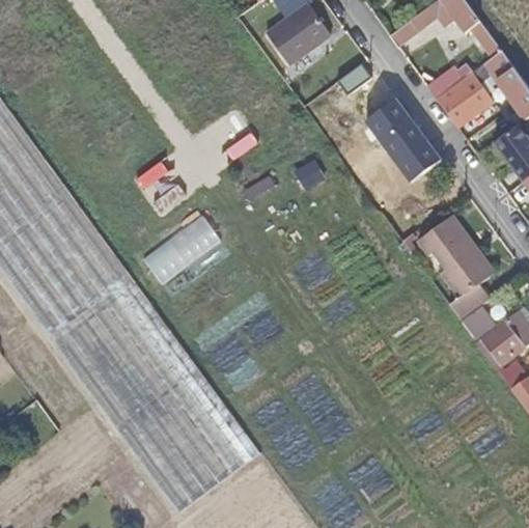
[(282,15),(302,0),(273,0),(282,15)]
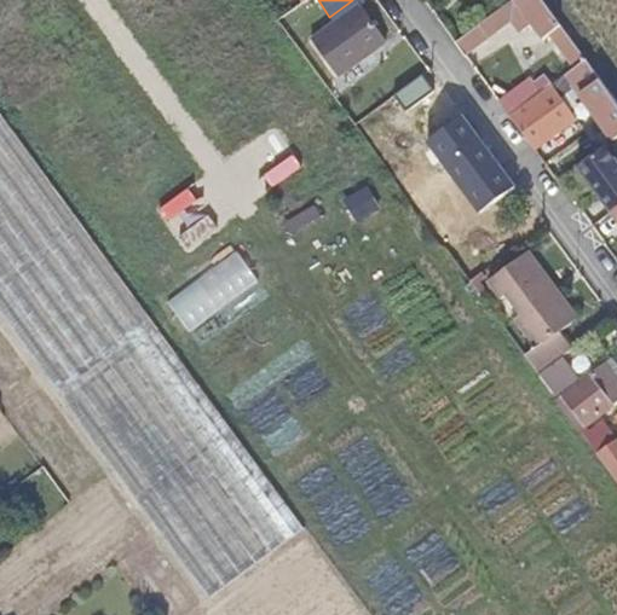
[(541,36),(547,33),(572,68),(584,58),(541,0),(513,0),(541,36)]
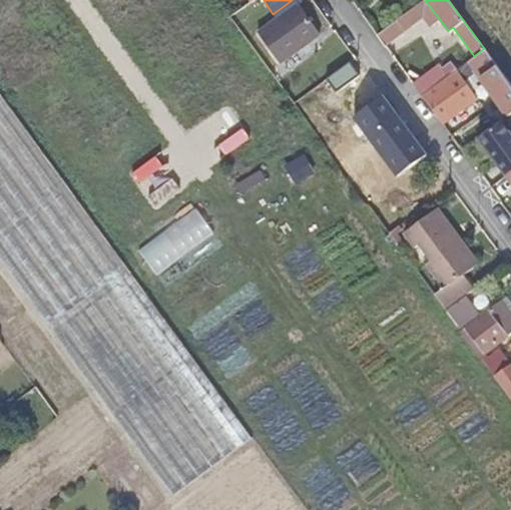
[(297,3),(257,32),(279,62),(318,33),(297,3)]
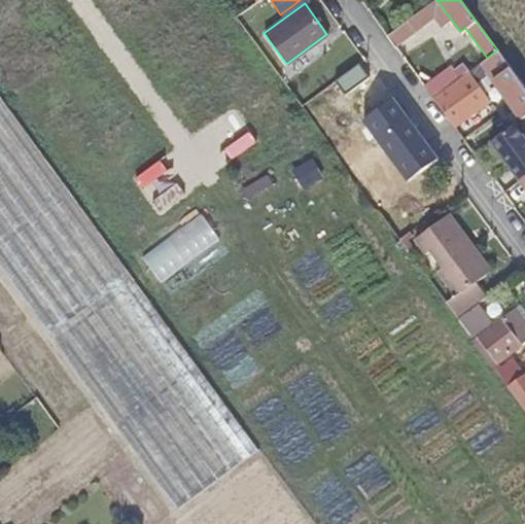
[(394,45),(428,21),(420,10),(386,35),(394,45)]
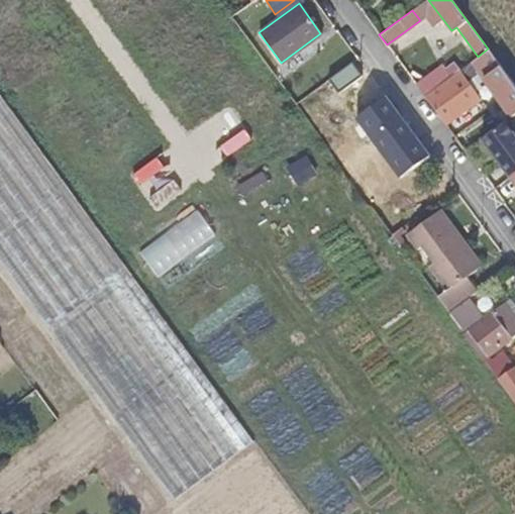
[(426,16),(400,34),(406,42),(432,24),(426,16)]
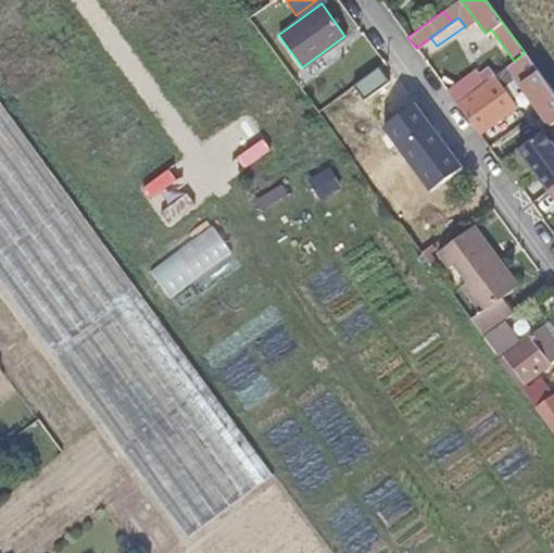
[(477,133),(514,104),(502,88),(512,79),(511,77),(514,74),(551,125),(553,123),(553,91),(525,52),(514,61),(493,76),(495,78),(468,98),(467,96),(456,103),(477,133)]
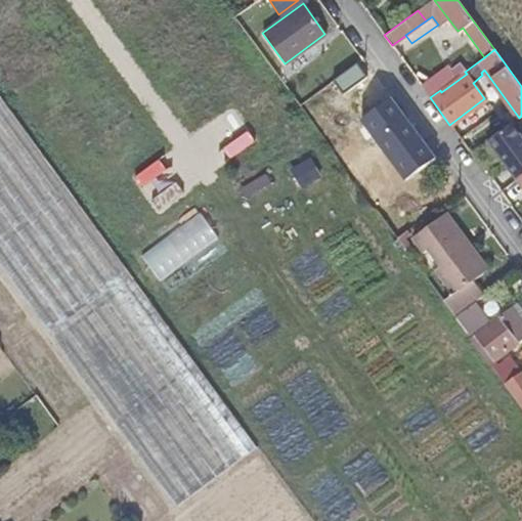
[(457,78),(465,72),(458,61),(448,68),(457,78)]
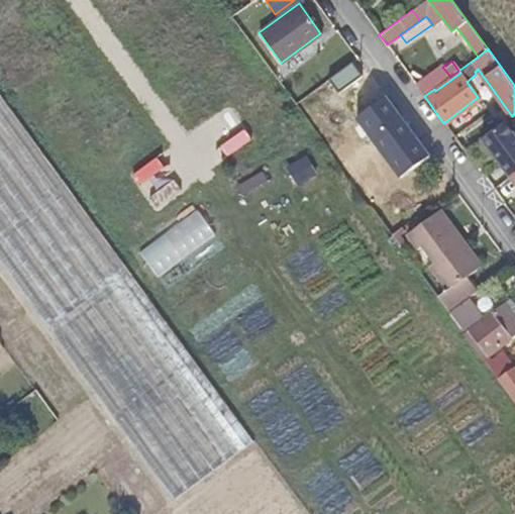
[(434,89),(450,77),(442,67),(439,62),(414,82),(424,96),(434,89)]
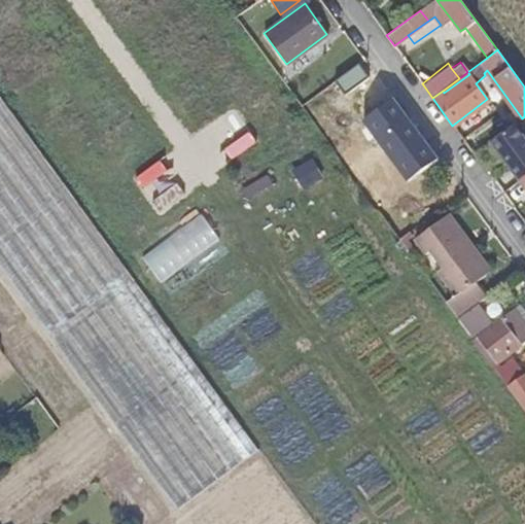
[(214,482),(258,448),(0,97),(0,265),(178,508),(214,482)]
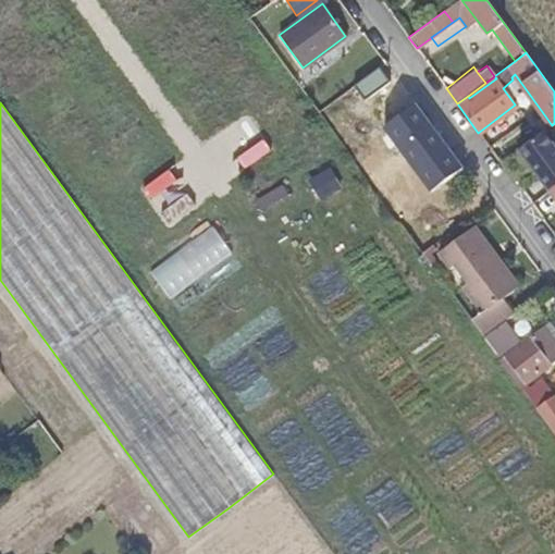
[(377,135),(368,142),(375,151),(384,146),(377,135)]
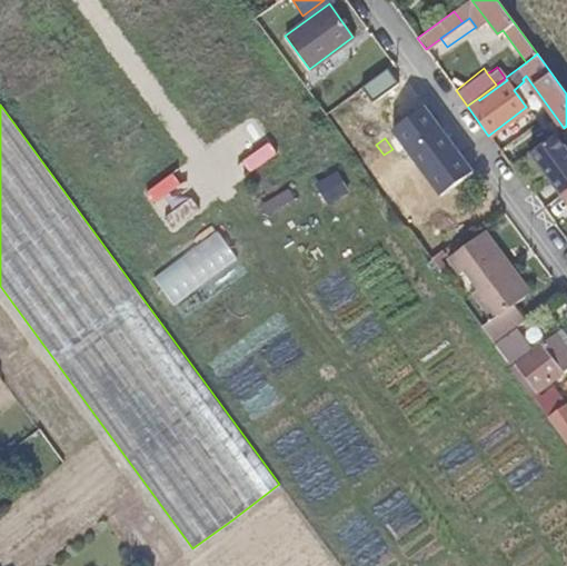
[(372,179),(380,174),(367,156),(359,161),(372,179)]
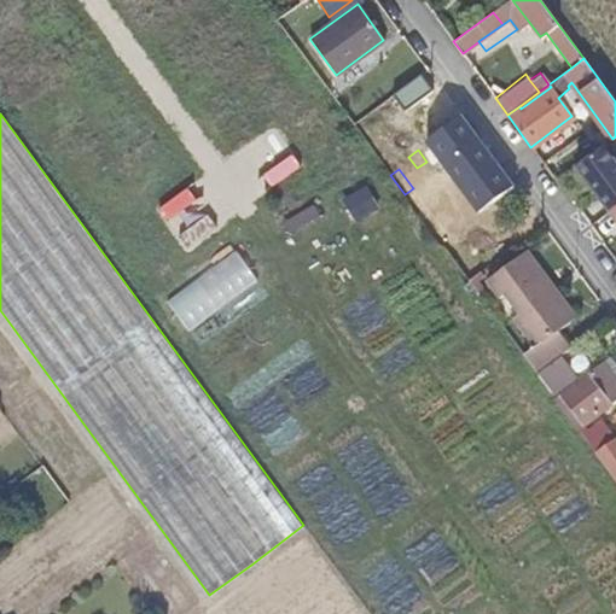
[(238,245),(169,294),(191,325),(260,275),(238,245)]
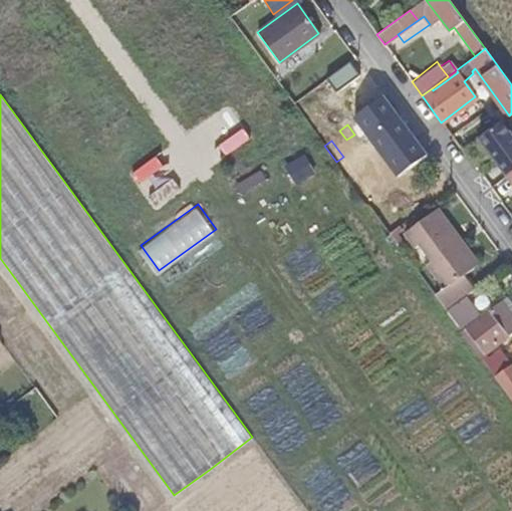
[(465,296),(474,288),(463,273),(473,266),(454,241),(459,238),(437,209),(405,232),(415,246),(421,241),(434,259),(428,263),(446,287),(435,294),(446,309),(465,296)]
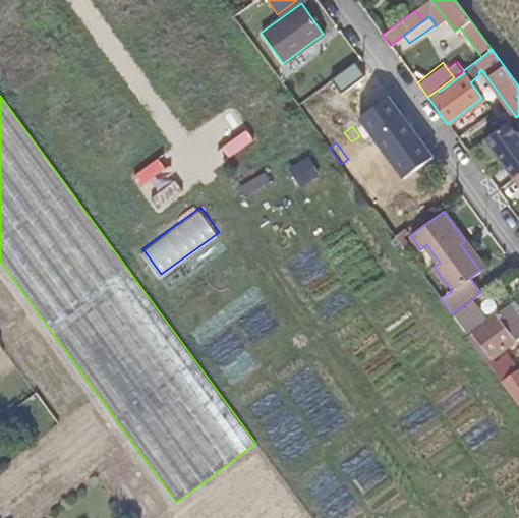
[(479,270),(483,267),(465,241),(460,244),(479,270)]
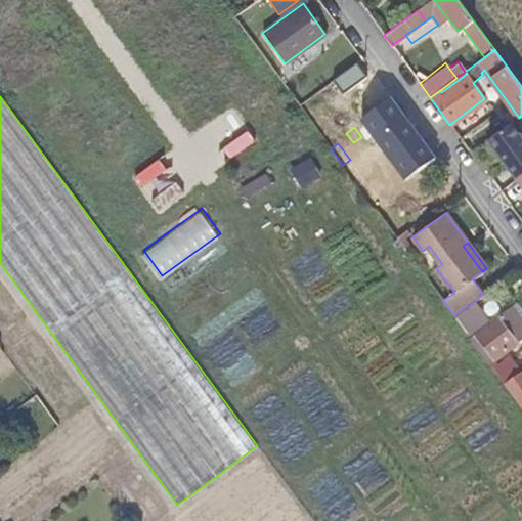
[(0,332),(25,314),(0,280),(0,332)]
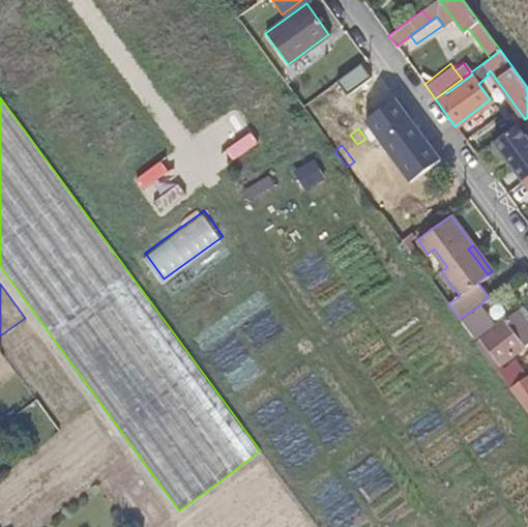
[(498,362),(527,340),(527,324),(517,310),(493,327),(482,313),(484,312),(479,305),(460,319),(509,386),(525,375),(512,358),(500,367),(498,362)]
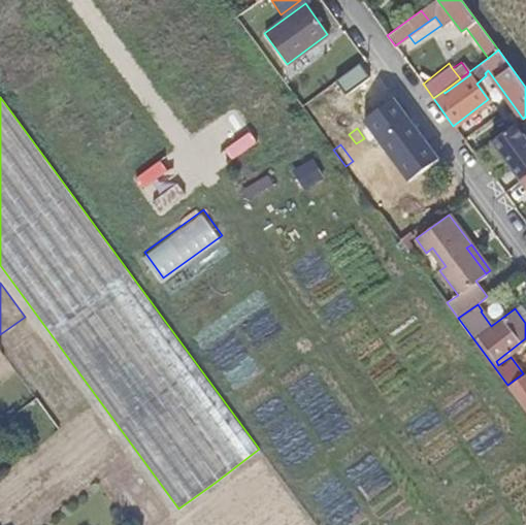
[(525,323),(525,313),(520,305),(515,308),(525,323)]
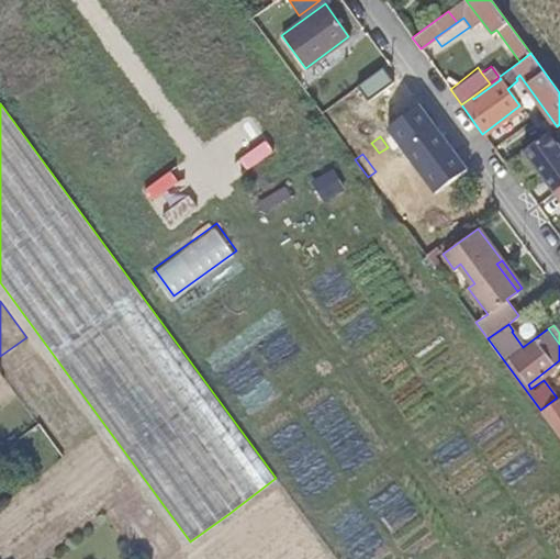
[(89,422),(37,350),(4,372),(57,445),(89,422)]
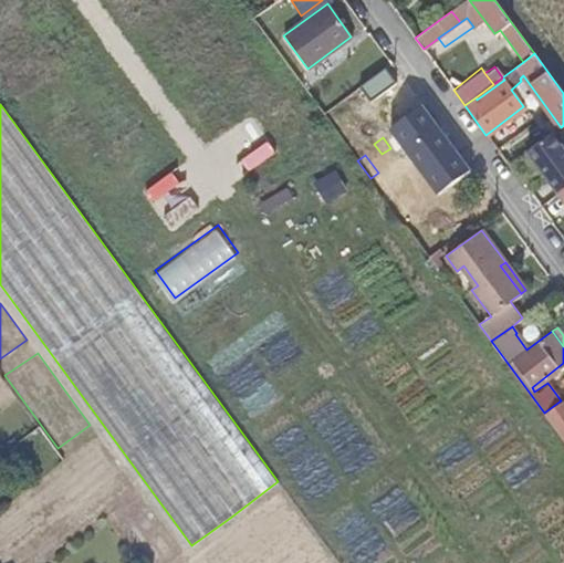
[(561,400),(544,413),(563,439),(563,403),(562,400),(561,400)]
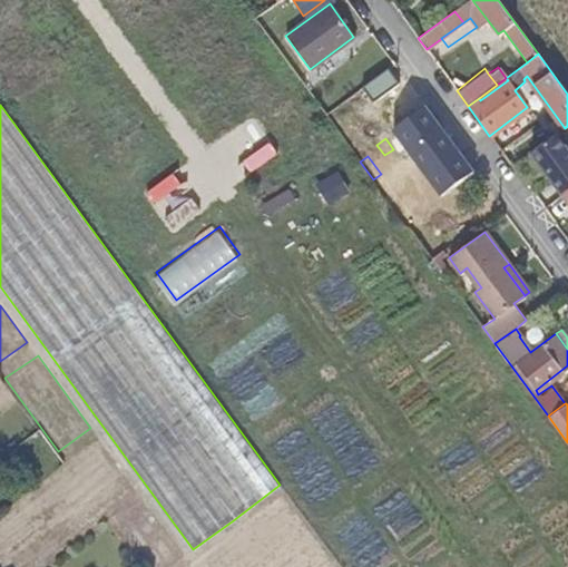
[(0,484),(50,446),(38,429),(0,457),(0,484)]
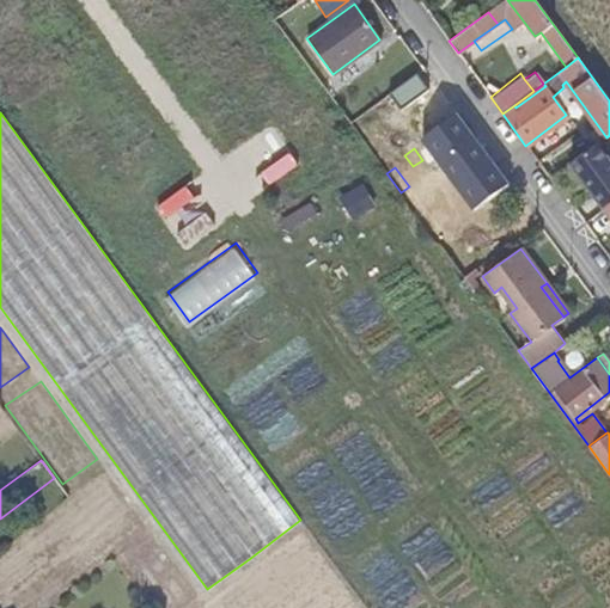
[(130,505),(102,472),(0,551),(0,595),(5,603),(130,505)]
